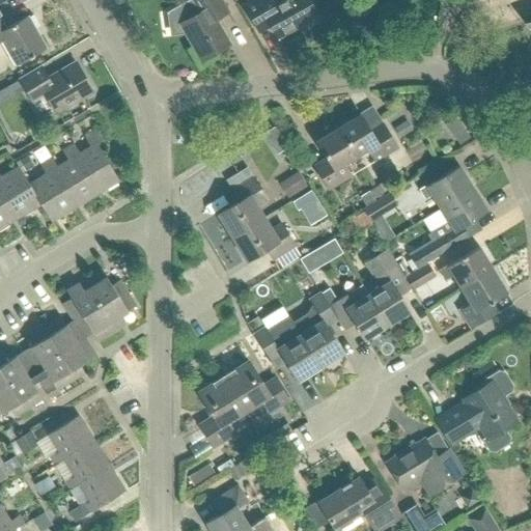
[(172,32),(184,31),(200,60),(229,44),(216,20),(228,12),(221,0),(189,0),(166,14),(169,12),(172,32)]
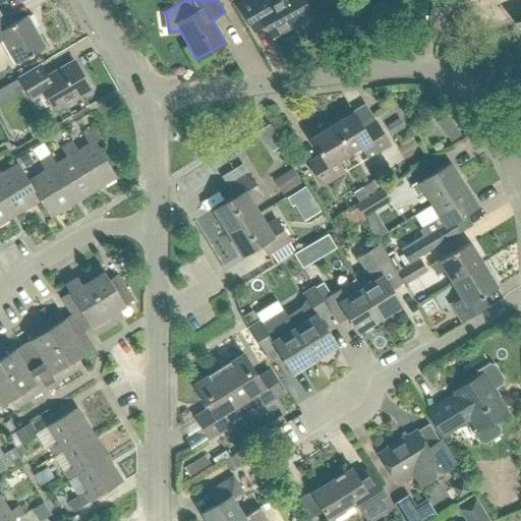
[(264,0),(245,0),(238,5),(250,26),(262,19),(272,38),(294,25),(296,30),(313,20),(301,0),(269,0),(266,2),(264,0)]
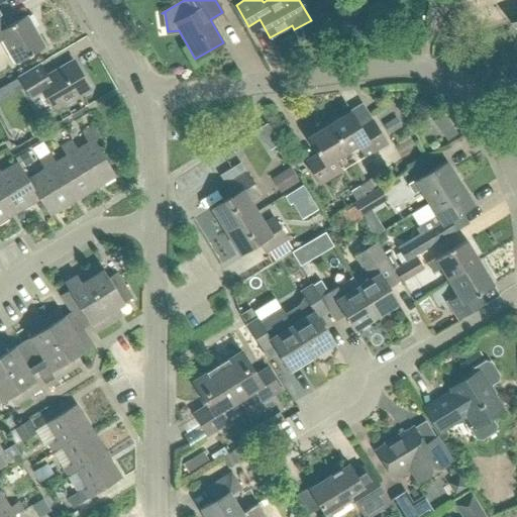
[(1,17),(0,17),(0,39),(14,65),(45,46),(27,15),(6,27),(1,17)]
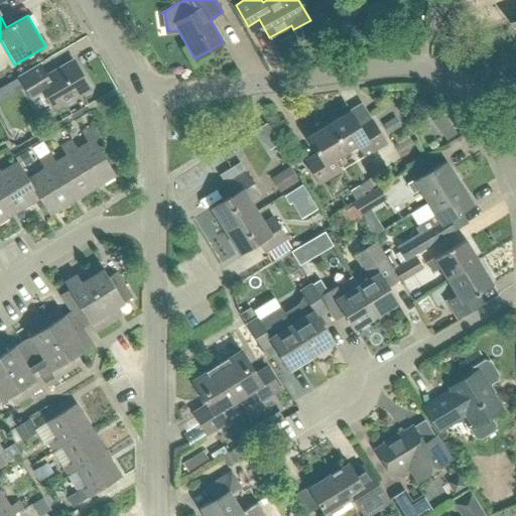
[(39,66),(18,78),(30,98),(42,91),(53,110),(89,90),(73,61),(45,77),(39,66)]
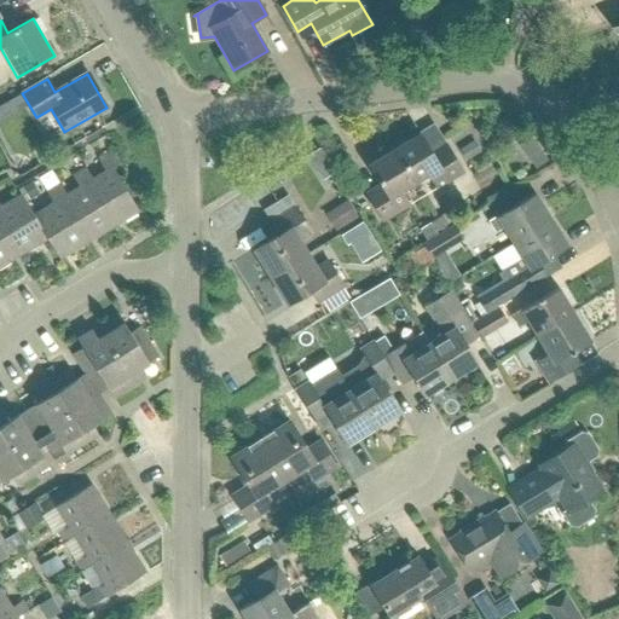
[(420,133),(394,149),(415,183),(428,174),(435,187),(462,172),(446,144),(431,154),(420,133)]
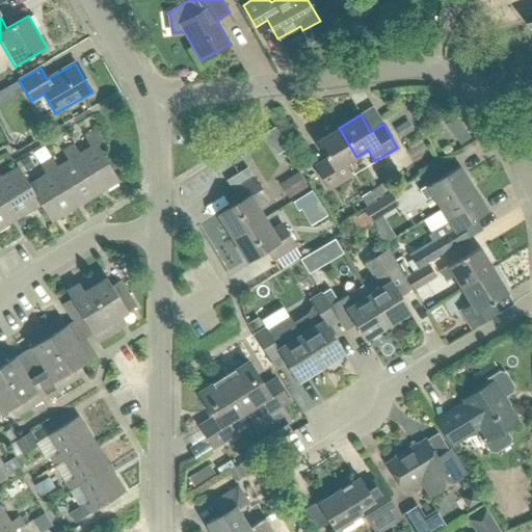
[(470,137),(455,116),(445,125),(460,144),(470,137)]
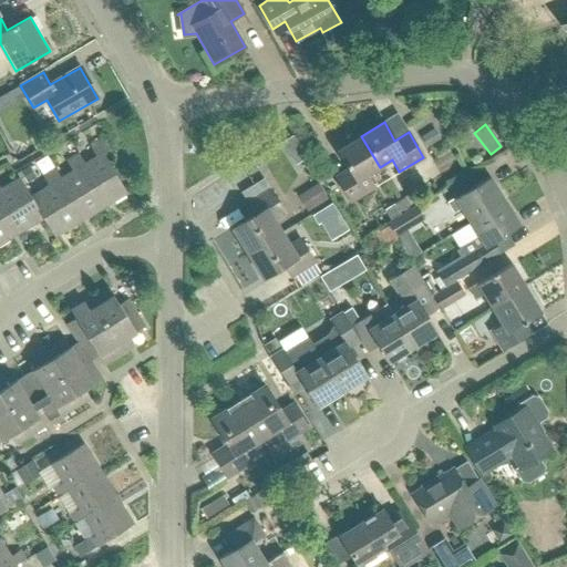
[(337,151),(348,168),(334,176),(350,202),(375,187),(368,174),(380,167),(361,136),(337,151)]
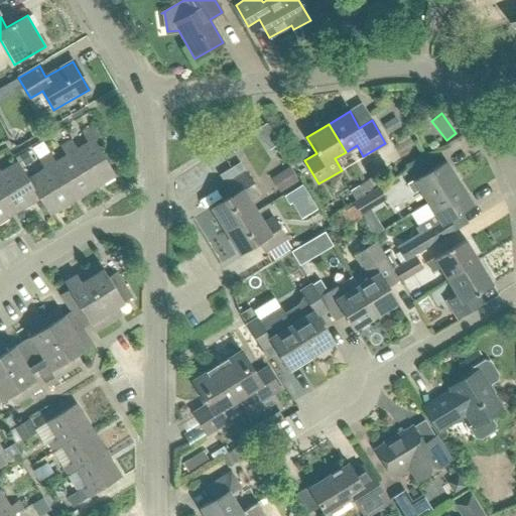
[(72,140),(65,144),(92,188),(115,175),(93,140),(99,136),(93,127),(82,133),(88,142),(77,149),(72,140)]
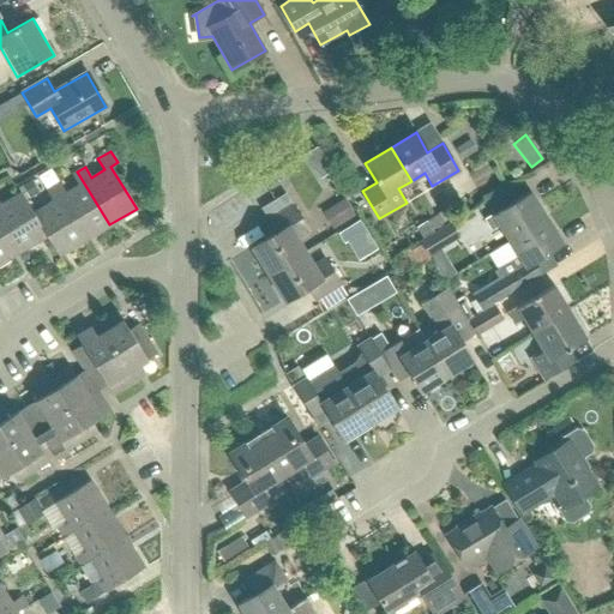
[(59,182),(52,187),(84,241),(109,224),(77,172),(72,175),(78,185),(66,193),(59,182)]
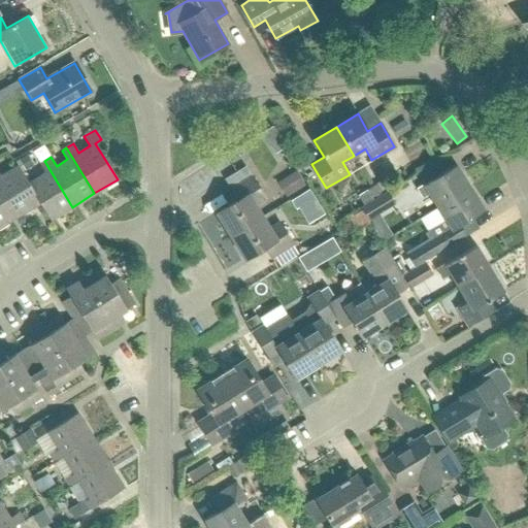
[(34,164),(27,154),(15,161),(22,171),(34,164)]
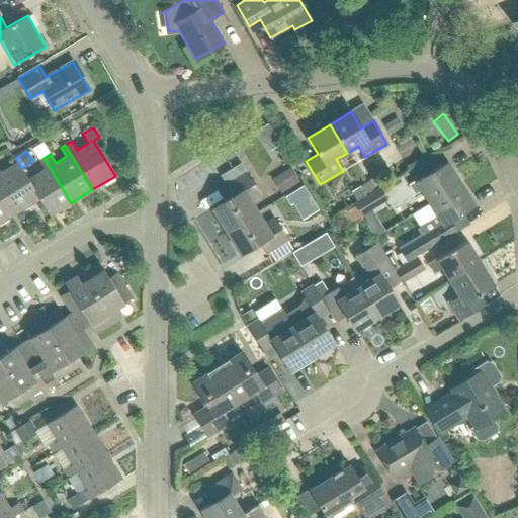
[(44,169),(27,179),(27,180),(38,198),(37,199),(49,217),(71,203),(44,158),(38,161),(44,169)]
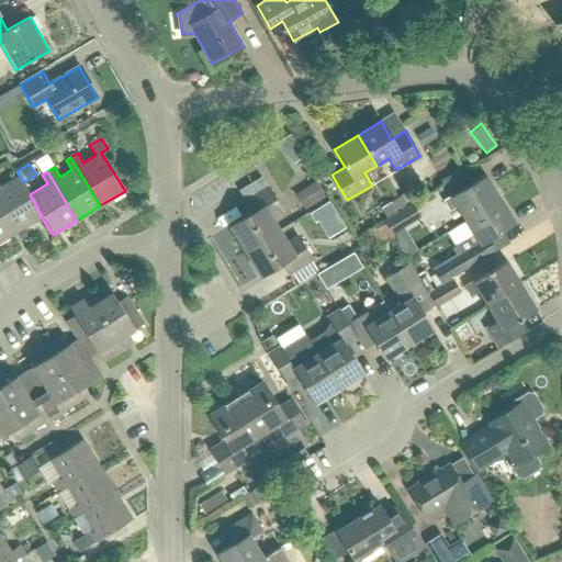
[(457,205),(465,221),(467,220),(482,210),(501,199),(485,175),(450,195),(442,200),(449,211),(457,205)]
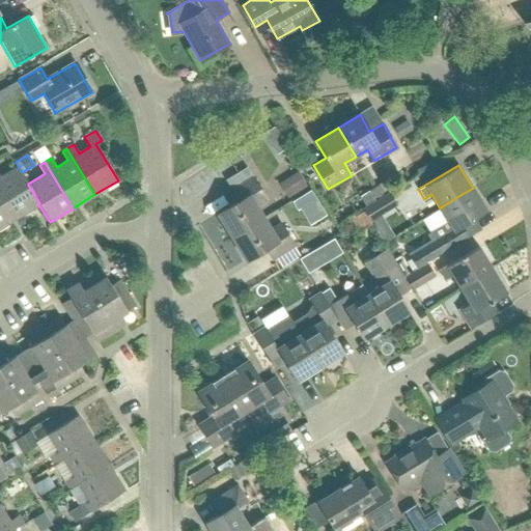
[(0,189),(18,218),(38,204),(39,203),(28,185),(28,184),(18,166),(0,176),(0,189)]
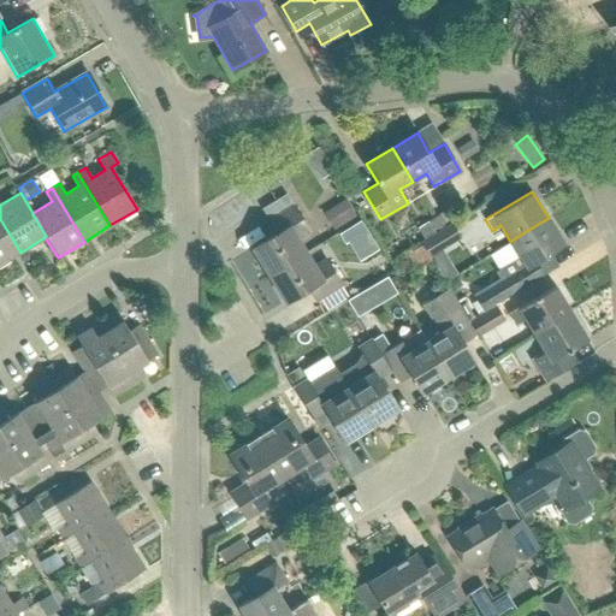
[(355,215),(344,199),(323,212),(333,230),(355,215)]
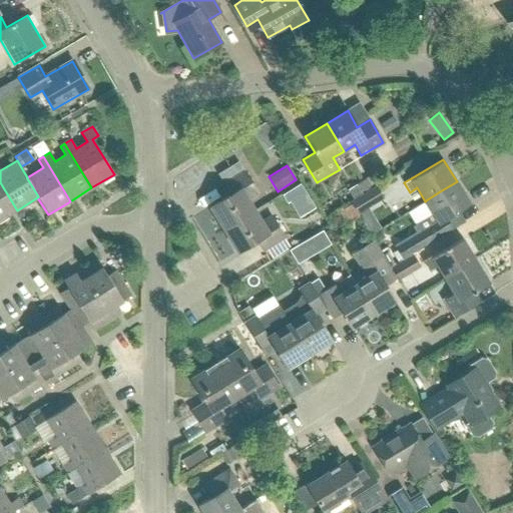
[(210,206),(223,228),(253,209),(246,198),(257,192),(243,171),(222,184),(228,195),(210,206)]
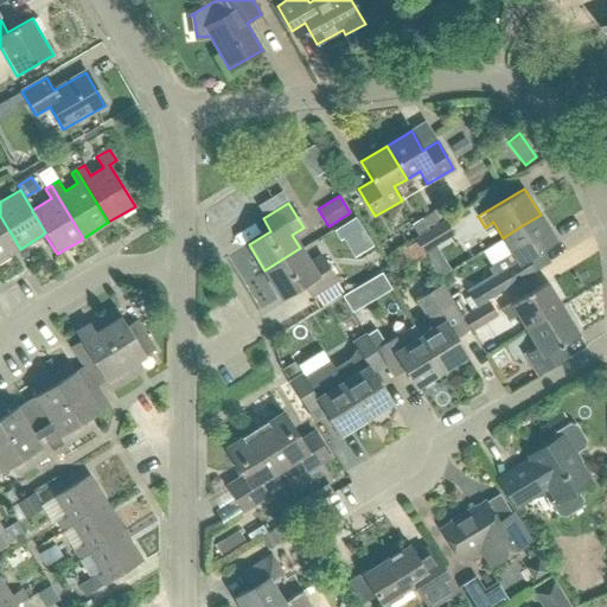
[(443,203),(428,213),(435,225),(445,219),(451,216),(443,203)]
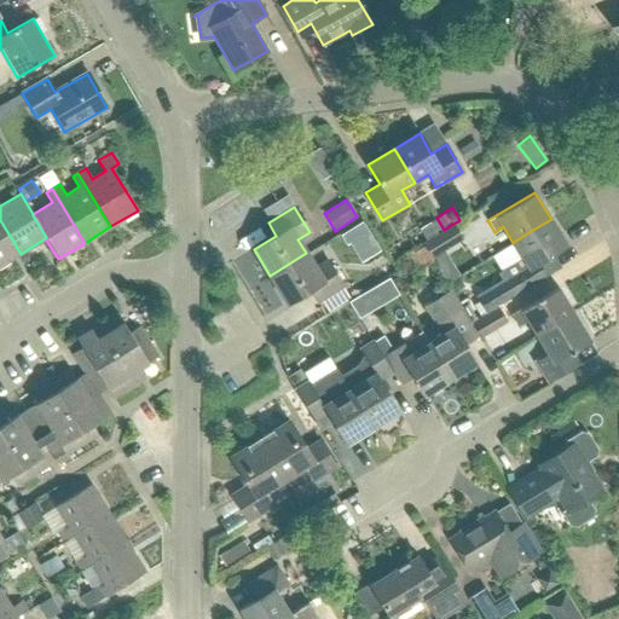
[(424,225),(431,237),(444,230),(437,218),(424,225)]
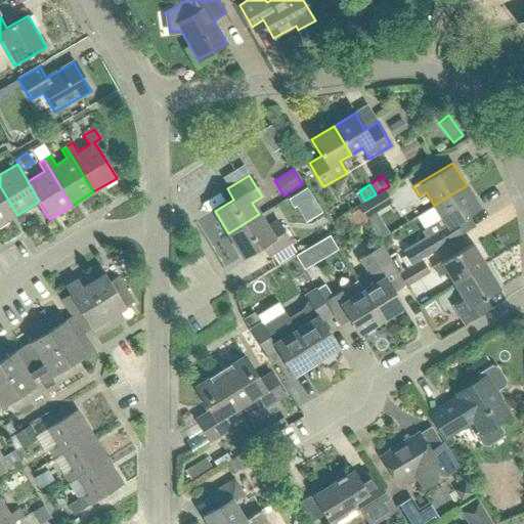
[(433,251),(474,226),(468,215),(480,208),(477,204),(476,201),(467,185),(449,195),(435,205),(434,206),(435,208),(439,215),(441,218),(435,222),(421,230),(424,236),(433,251)]
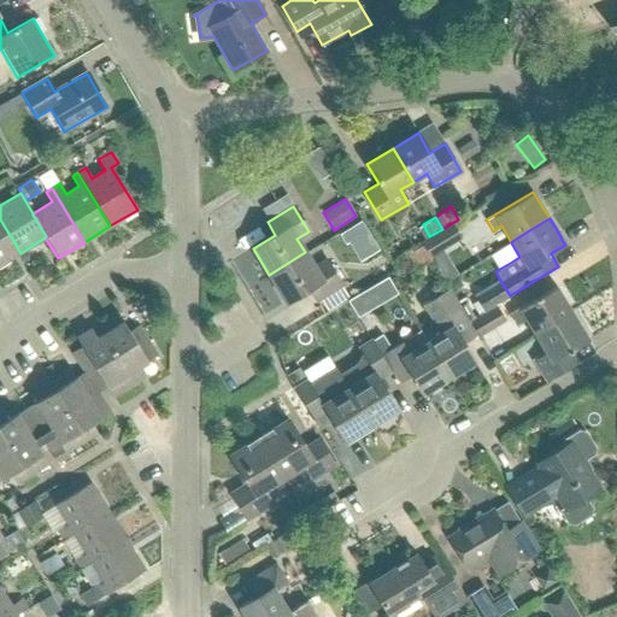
[(0,264),(21,253),(0,219),(0,264)]
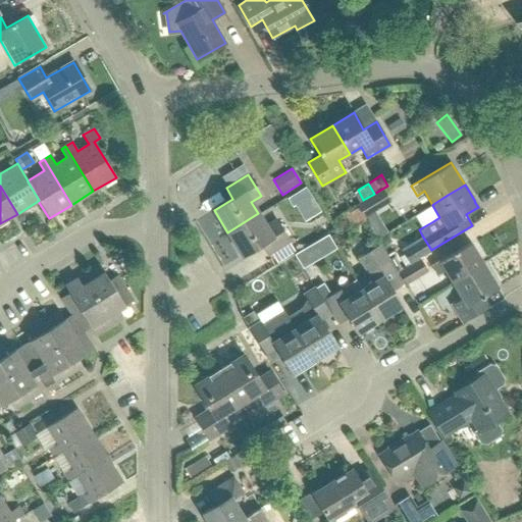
[(356,204),(364,217),(390,201),(382,189),(374,194),(363,200),(356,204)]
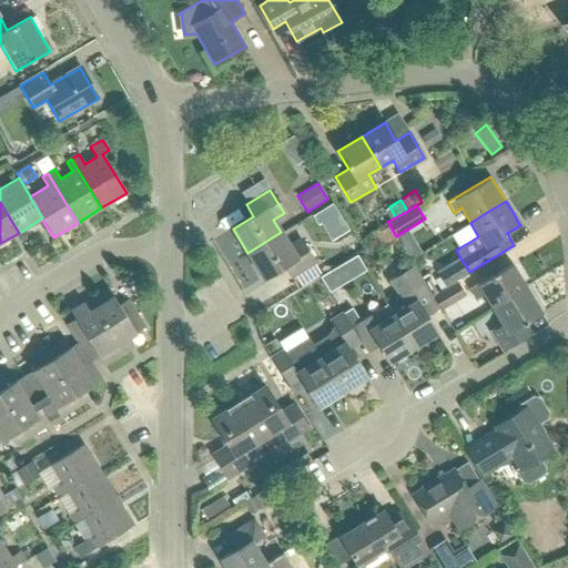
[(288,245),(281,232),(247,253),(263,277),(284,265),(291,276),(314,262),(301,239),(288,245)]
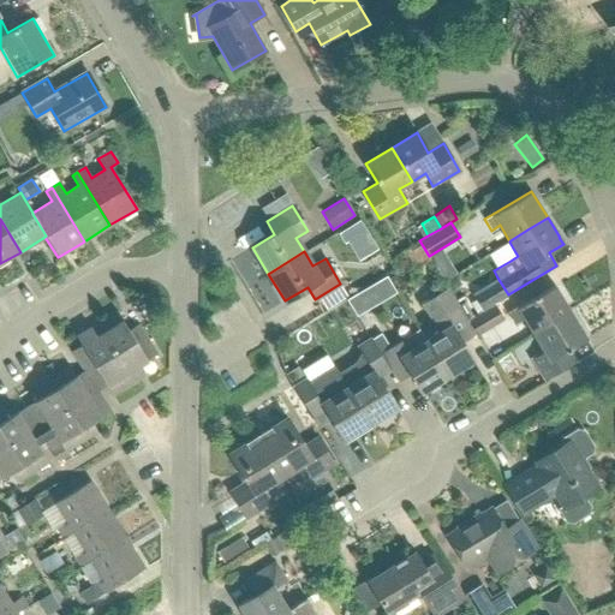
[(497,278),(471,293),(482,310),(493,303),(508,294),(497,278)]
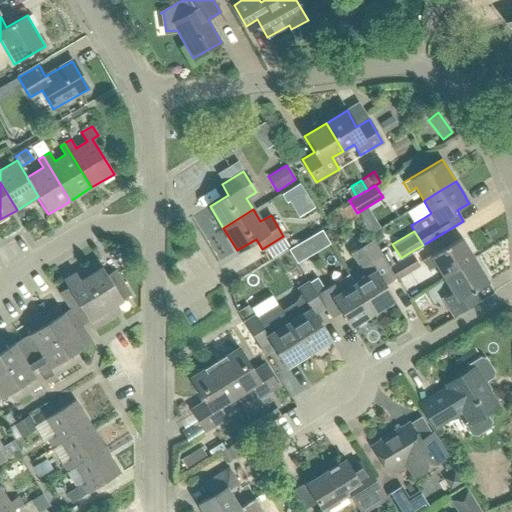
[(431,255),(445,278),(475,260),(461,237),(431,255)]
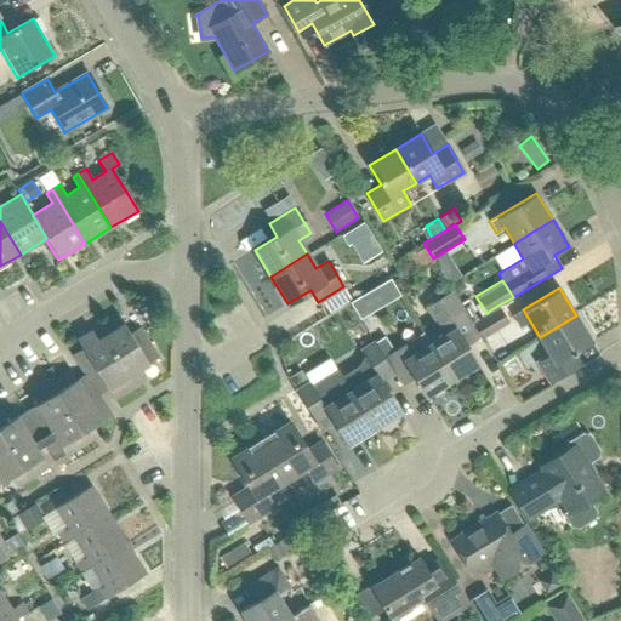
[(443,336),(429,343),(453,381),(478,365),(466,345),(479,337),(472,324),(462,309),(463,308),(451,290),(425,307),(437,325),(443,336)]
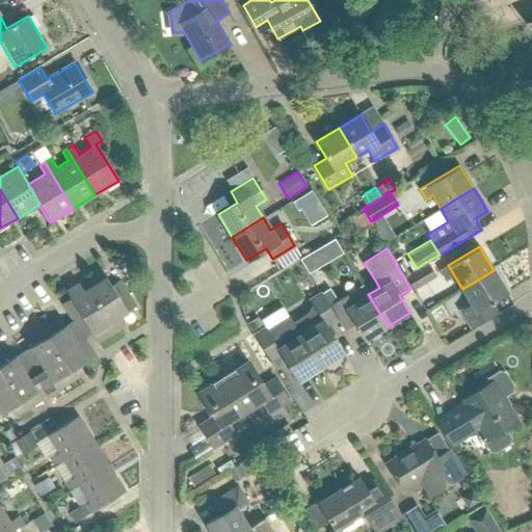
[(436,276),(428,263),(404,277),(410,289),(411,288),(413,290),(436,276)]
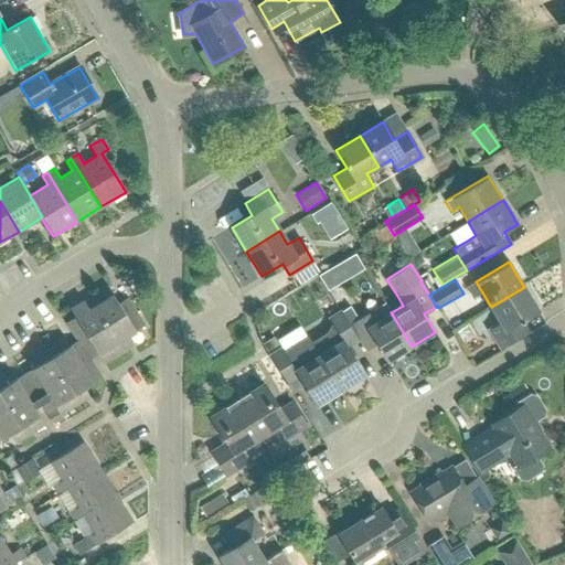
[(87,297),(121,351),(127,348),(121,339),(144,326),(128,301),(120,306),(106,285),(87,297)]
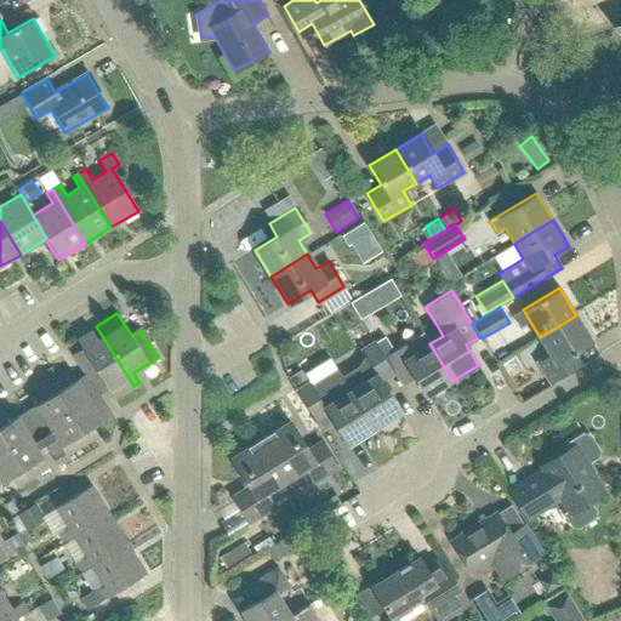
[(536,362),(550,385),(584,364),(576,353),(593,342),(576,315),(540,337),(548,353),(536,362)]
